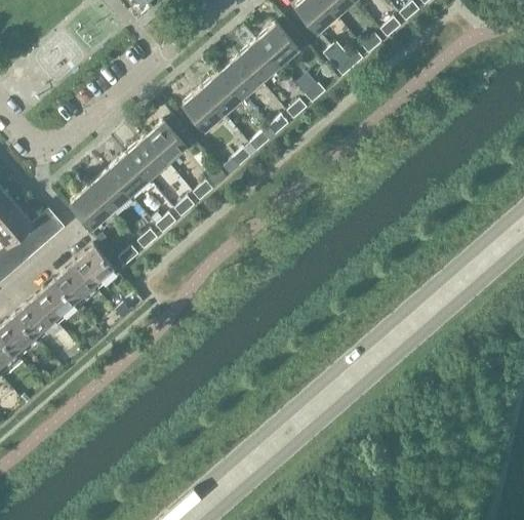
[(336,16),(321,0),(305,0),(295,8),(318,33),(336,16)]
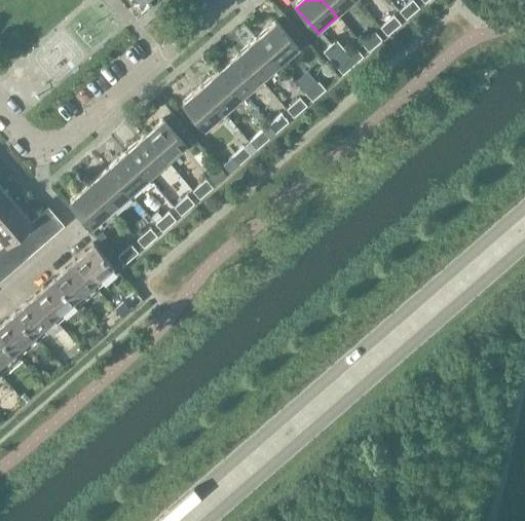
[(354,0),(322,0),(337,16),(355,1),(354,0)]
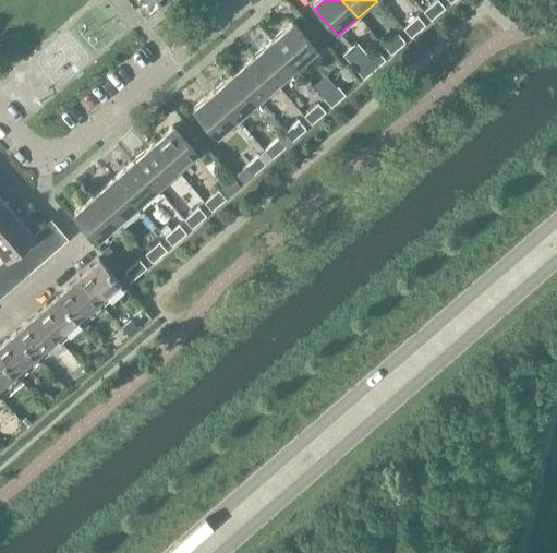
[(438,4),(435,7),(424,16),(432,24),(446,12),(438,4)]
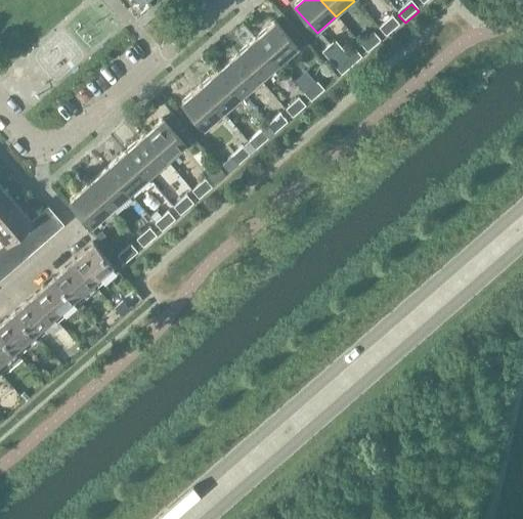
[(380,32),(386,39),(399,28),(393,20),(380,32)]
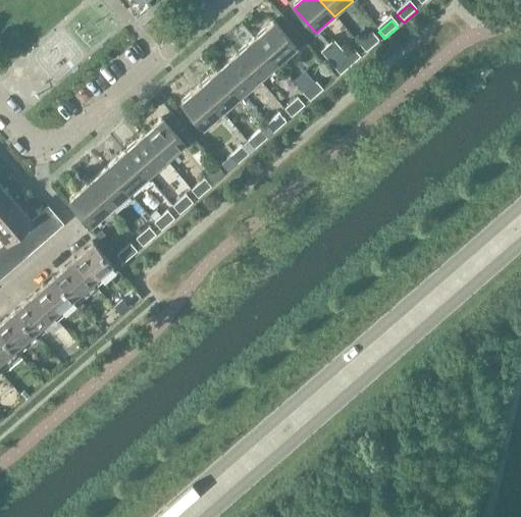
[(275,24),(257,41),(278,65),(297,49),(275,24)]
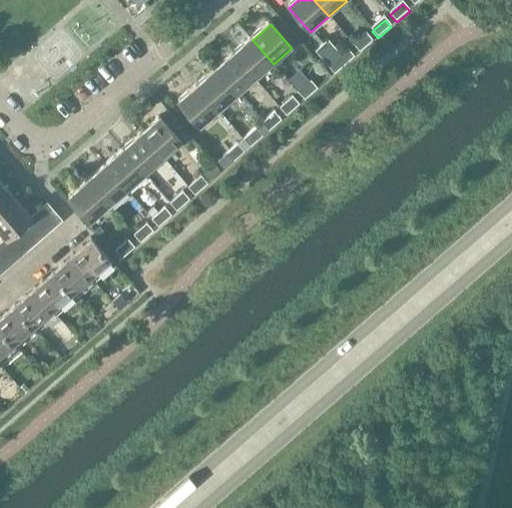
[(354,46),(360,54),(373,43),(367,35),(354,46)]
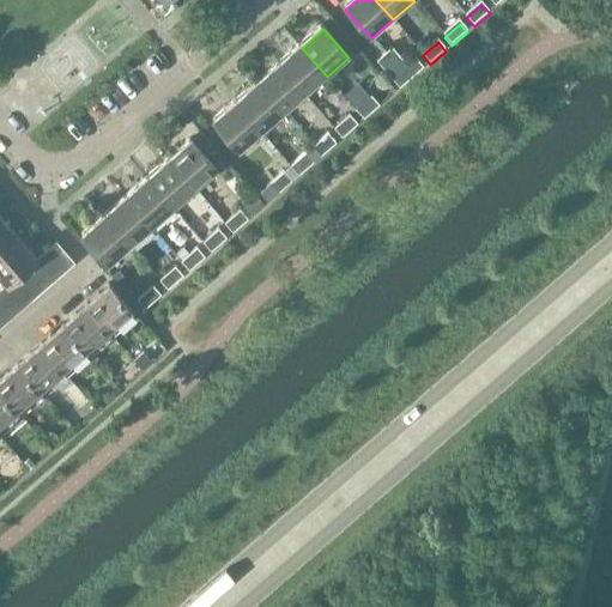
[(302,48),(280,67),(304,95),(327,77),(302,48)]
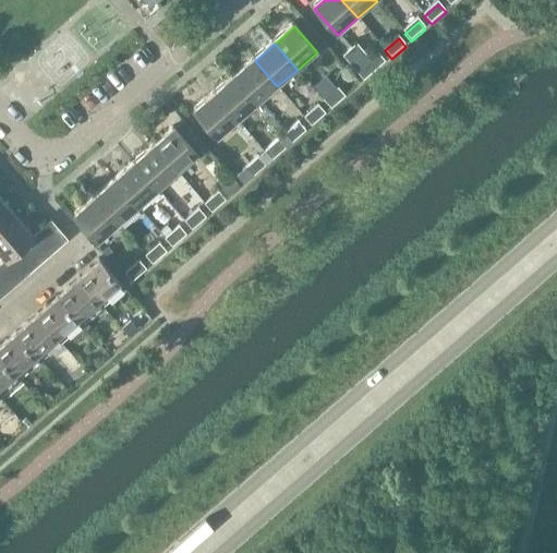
[(343,60),(364,83),(386,64),(378,57),(371,62),(358,47),(343,60)]
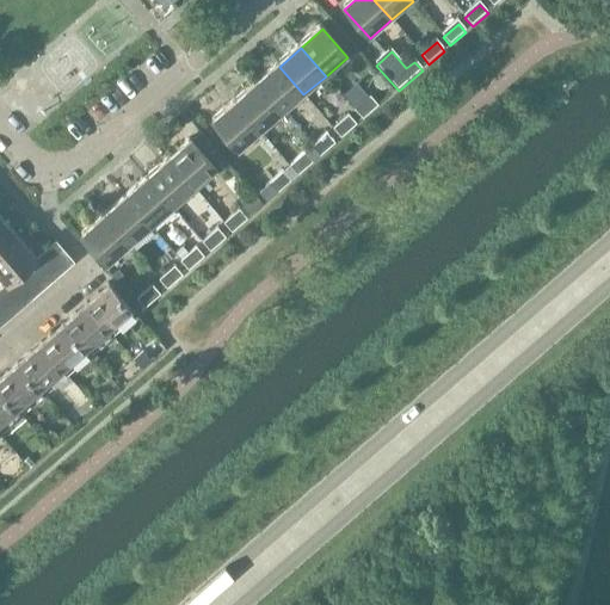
[(279,67),(258,85),(282,113),(303,94),(279,67)]
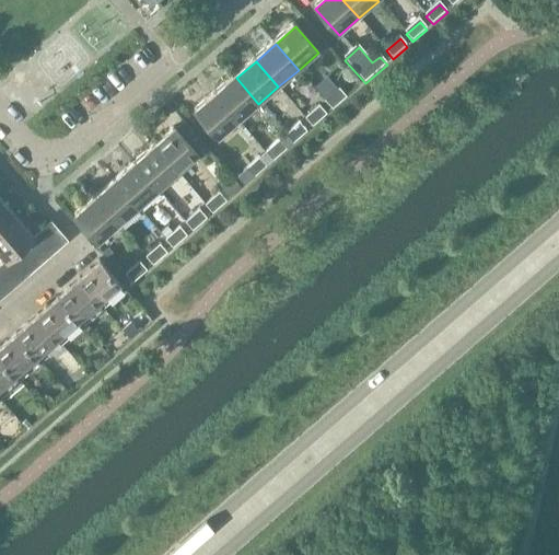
[(236,78),(217,95),(239,122),(258,104),(236,78)]
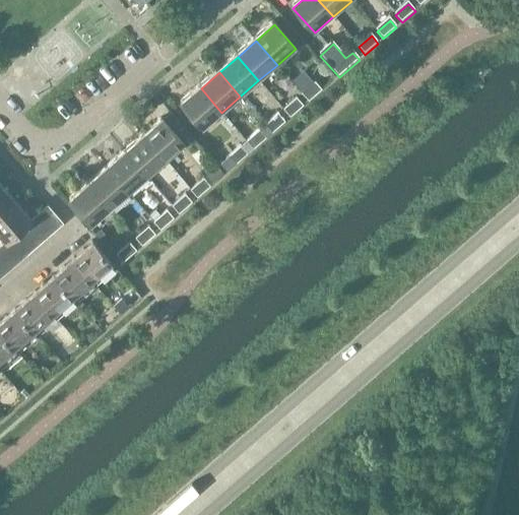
[(305,93),(312,101),(324,90),(318,83),(305,93)]
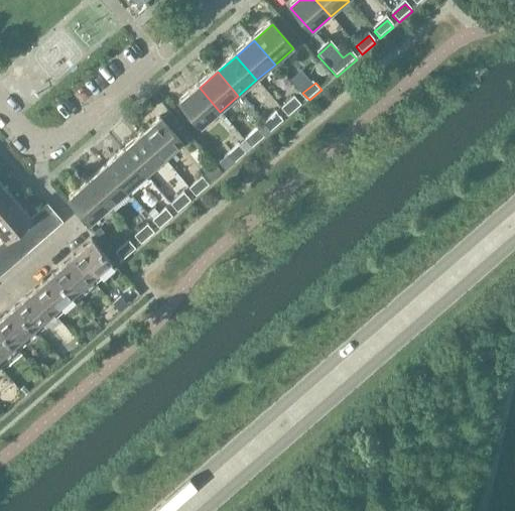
[(220,112),(200,88),(180,104),(201,128),(220,112)]
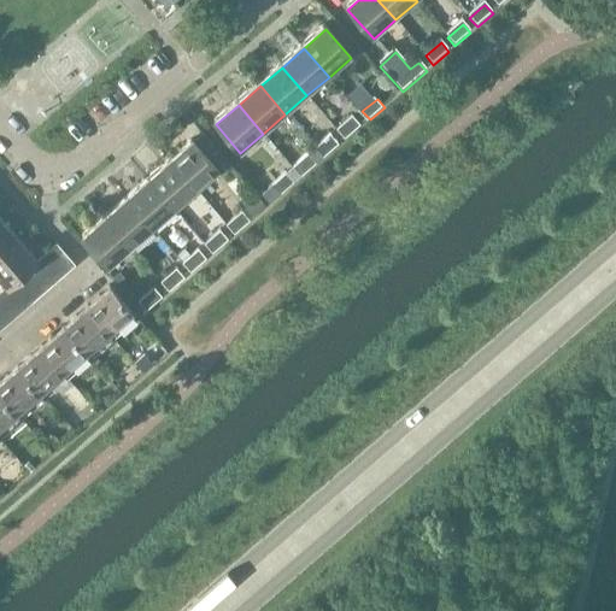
[(340,130),(347,139),(362,127),(355,118),(340,130)]
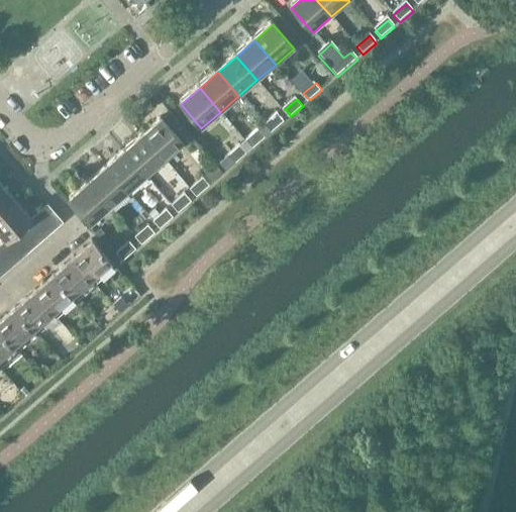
[(267,125),(273,132),(286,122),(279,114),(267,125)]
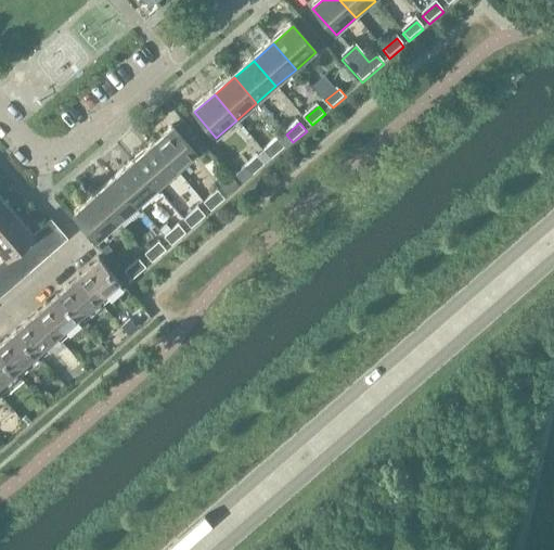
[(175,129),(154,146),(177,171),(195,155),(196,154),(175,129)]
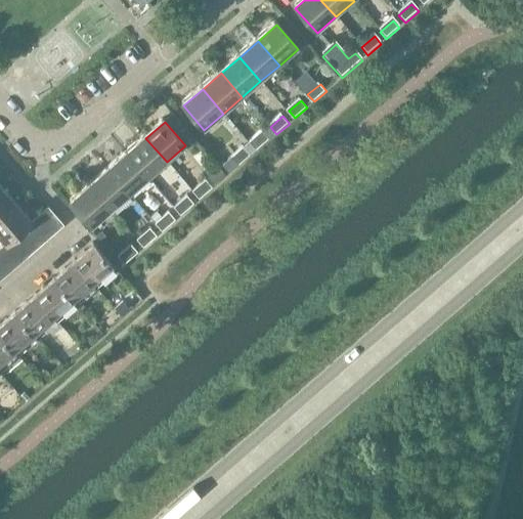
[(252,143),(258,150),(270,139),(264,132),(252,143)]
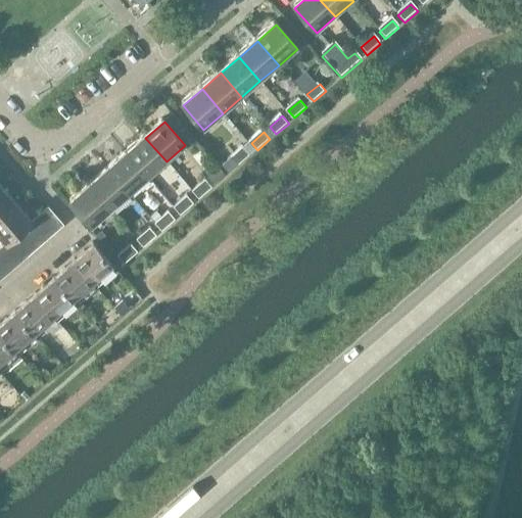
[(145,138),(127,153),(148,178),(167,161),(145,138)]
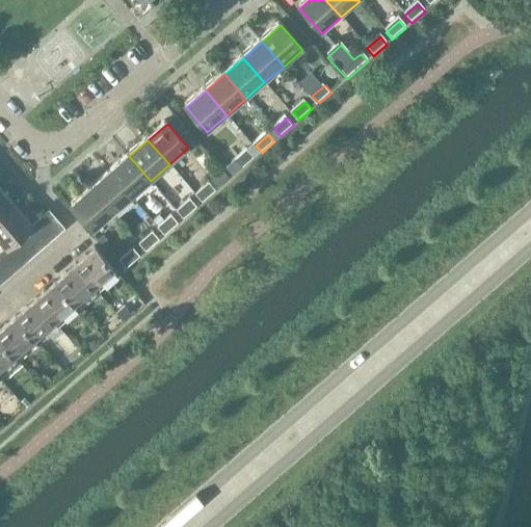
[(188,148),(187,149),(192,155),(201,148),(195,142),(188,148)]
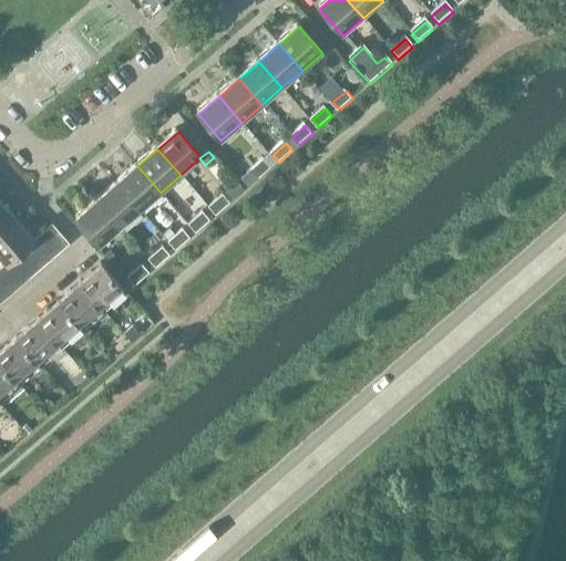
[(250,174),(257,182),(271,169),(265,162),(250,174)]
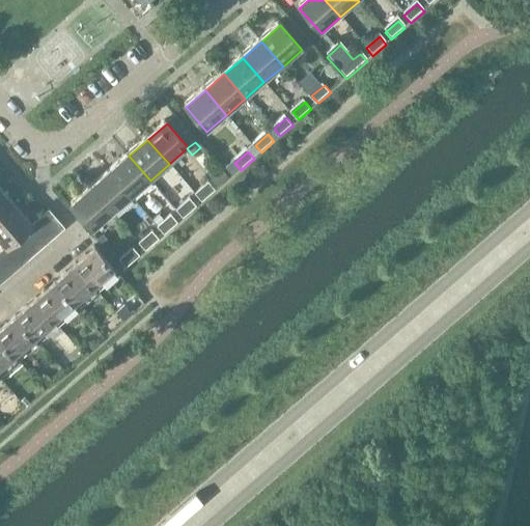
[(129,156),(110,172),(132,197),(150,181),(129,156)]
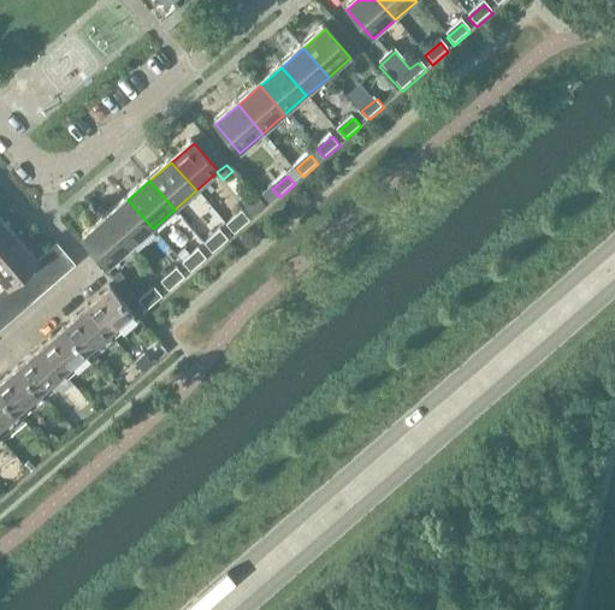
[(128,200),(106,219),(131,247),(153,229),(128,200)]
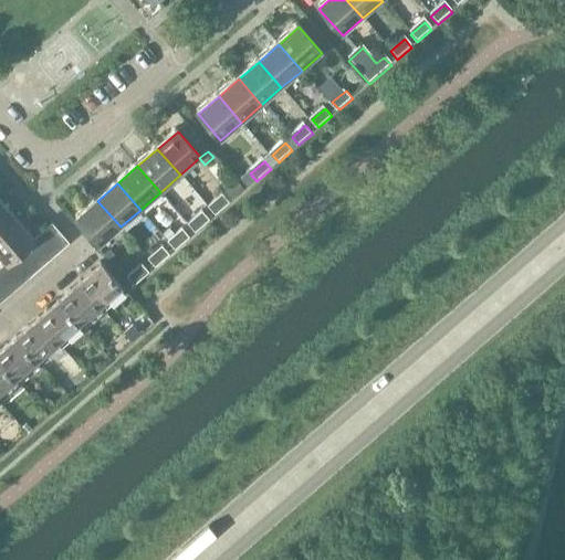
[(210,208),(217,215),(231,203),(225,196),(210,208)]
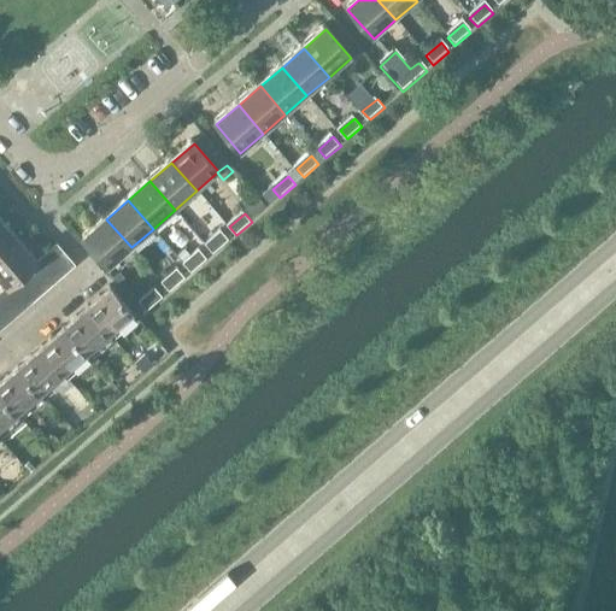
[(132,247),(106,219),(84,239),(109,268),(132,247)]
